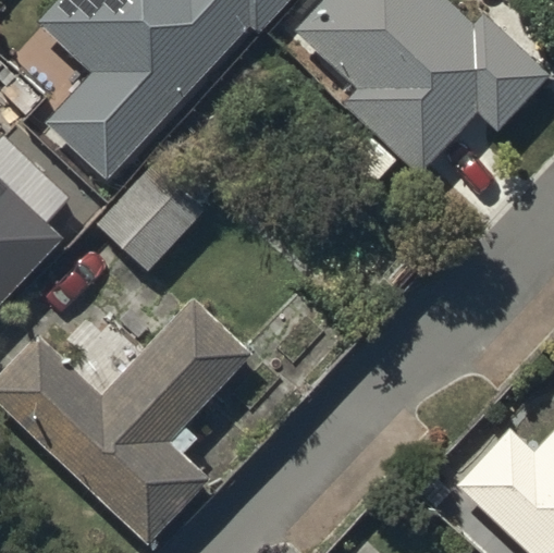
[(56,0),(34,23),(90,76),(47,121),(103,175),(249,22),(256,28),(283,0),(56,0)]
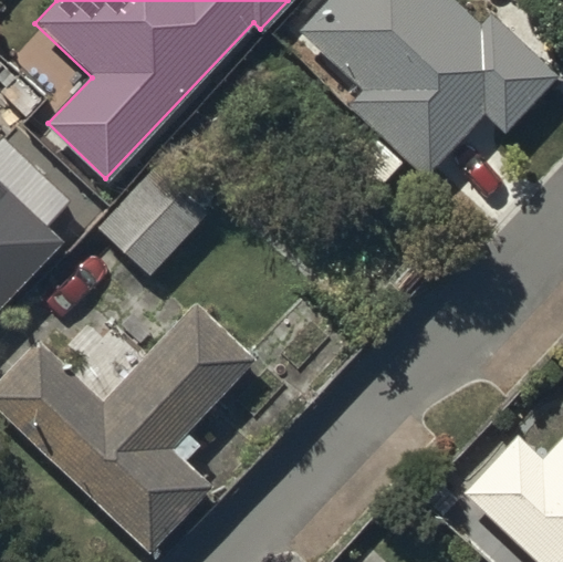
[(481,25),(454,0),(324,0),(295,31),(362,93),(350,105),(424,175),(483,112),(506,133),(555,80),(490,17),(481,25)]
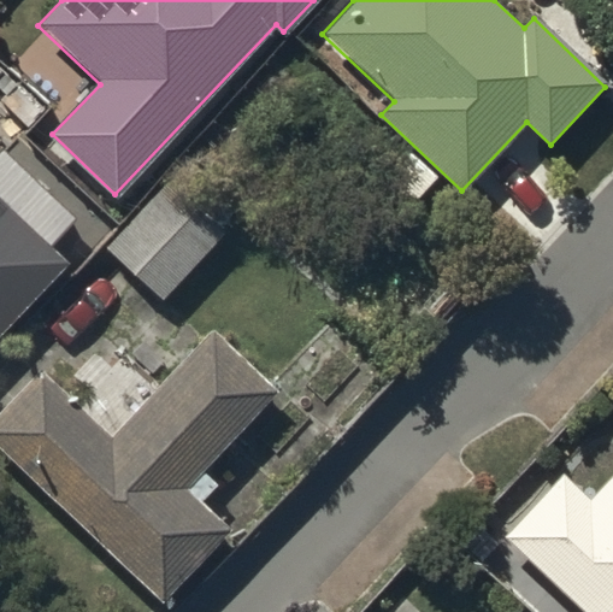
[(436,183),(406,156),(383,180),(412,209),(436,183)]
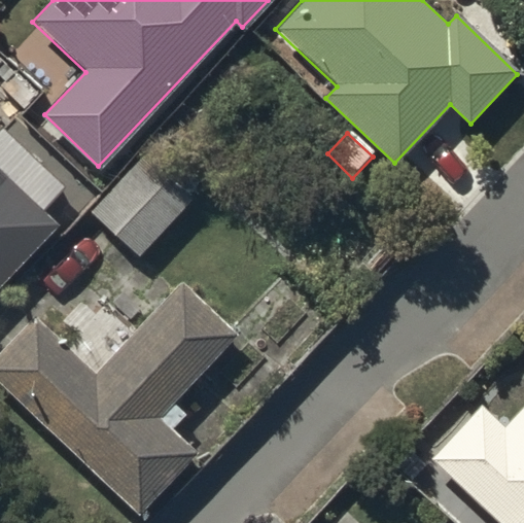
[(188,199),(142,157),(92,213),(139,254),(188,199)]
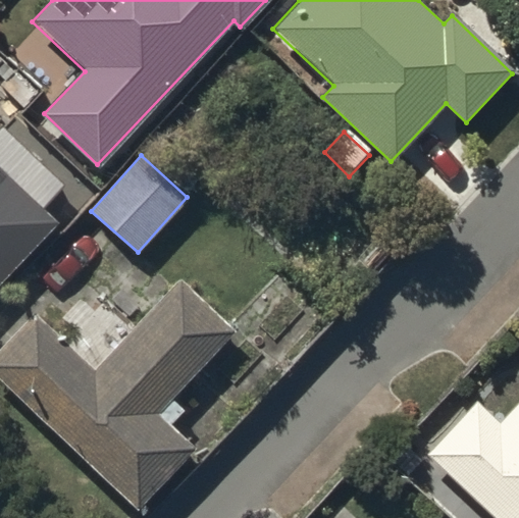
[(0,285),(58,223),(0,169),(0,285)]
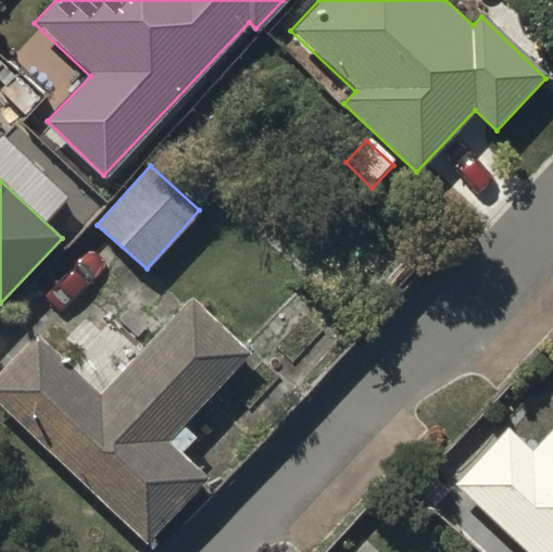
[(248,358),(191,305),(107,398),(37,334),(0,373),(0,408),(150,546),(210,481),(168,443),(248,358)]
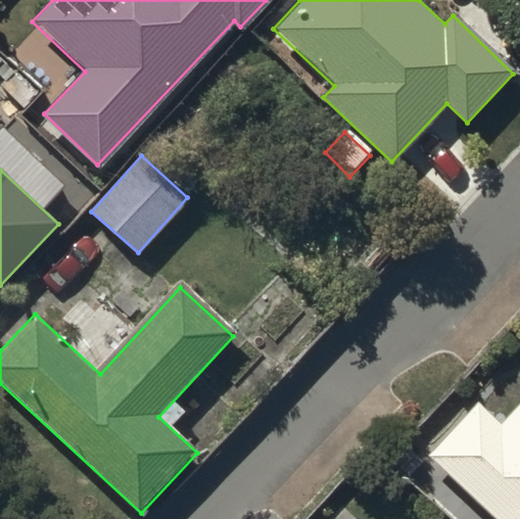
[(519,518),(519,409),(503,427),(478,404),(427,457),(492,518),(519,518)]
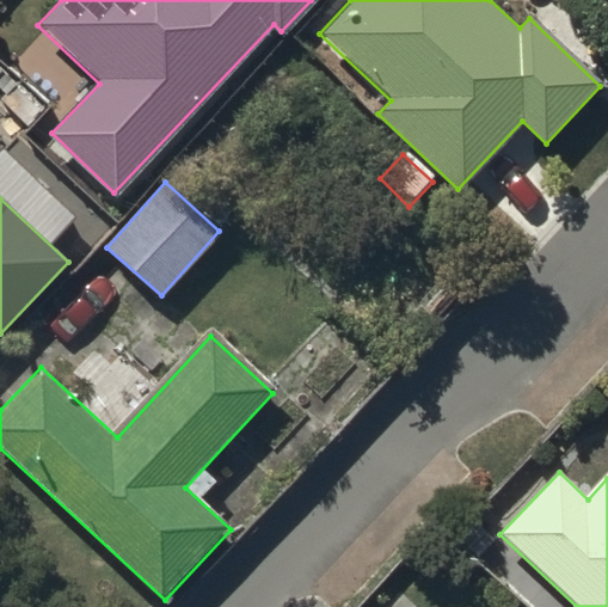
All buildings are outlined.
